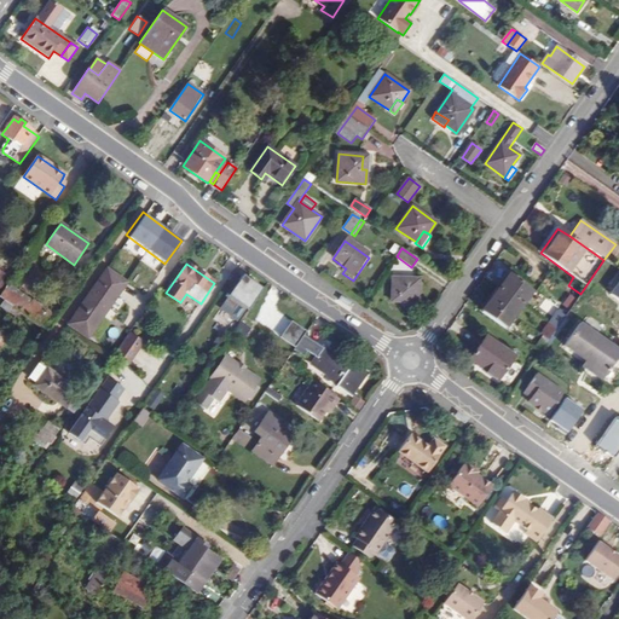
[(91,336),(128,283),(108,268),(71,322),(91,336)]
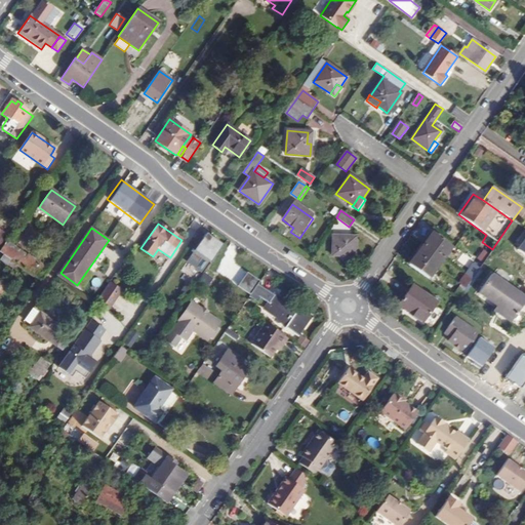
[(451,246),(433,232),(408,264),(428,278),(451,246)]
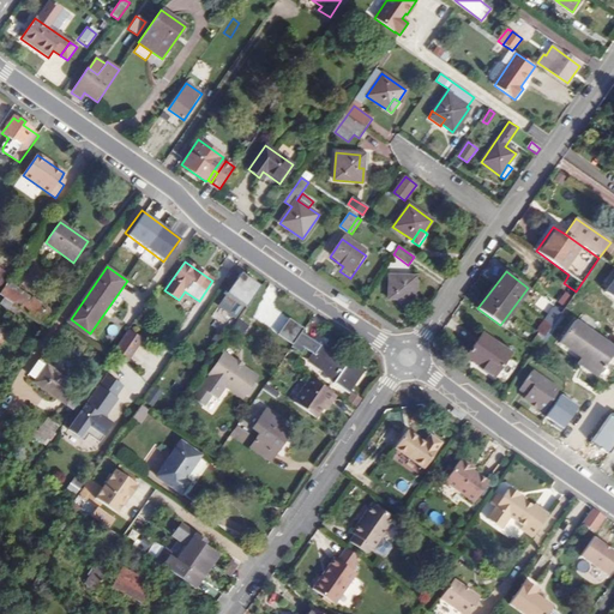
[(247,304),(259,287),(241,274),(229,290),(247,304)]
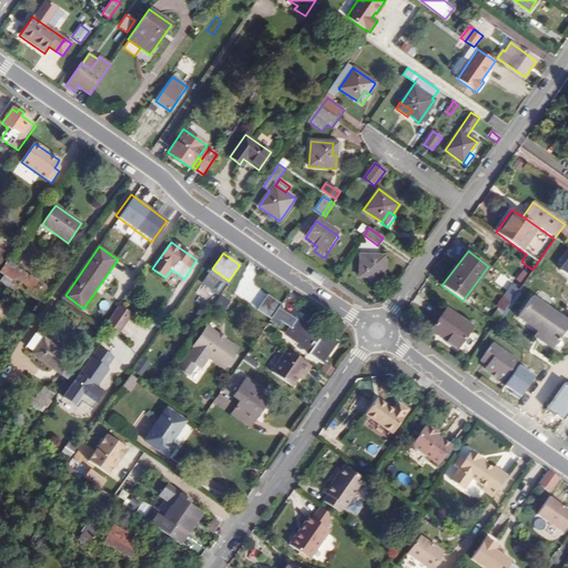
[(359,255),(359,277),(384,277),(385,256),(359,255)]
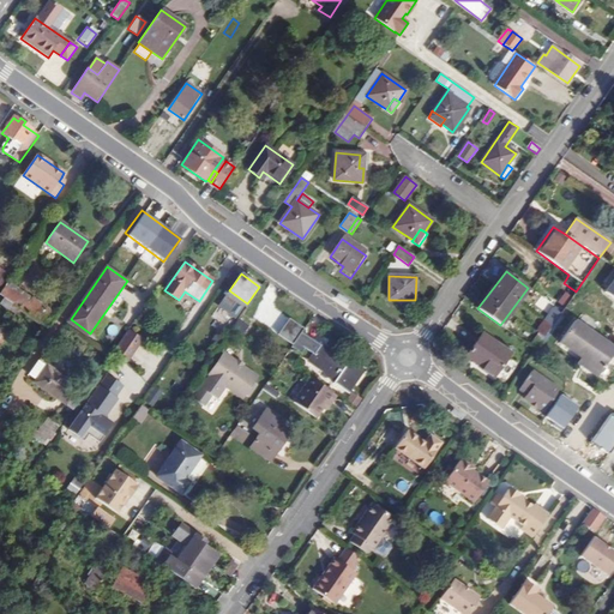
[(59,315),(49,309),(48,311),(8,282),(0,293),(0,294),(4,298),(0,302),(0,304),(16,317),(20,309),(49,329),(59,315)]
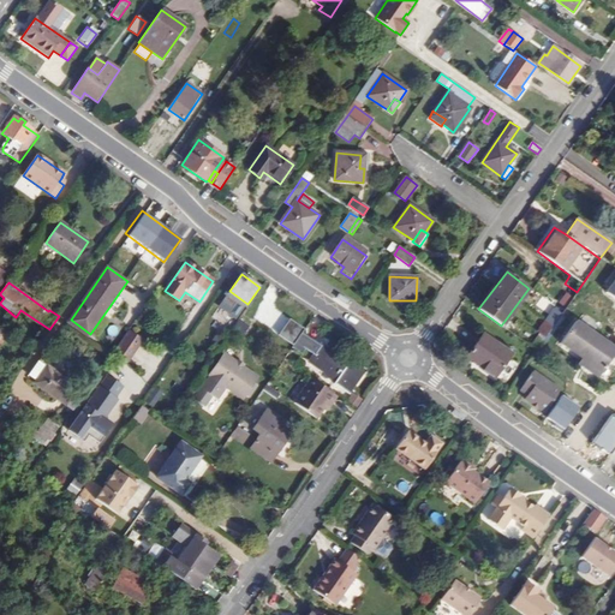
[(234,311),(230,320),(233,323),(239,315),(234,311)]
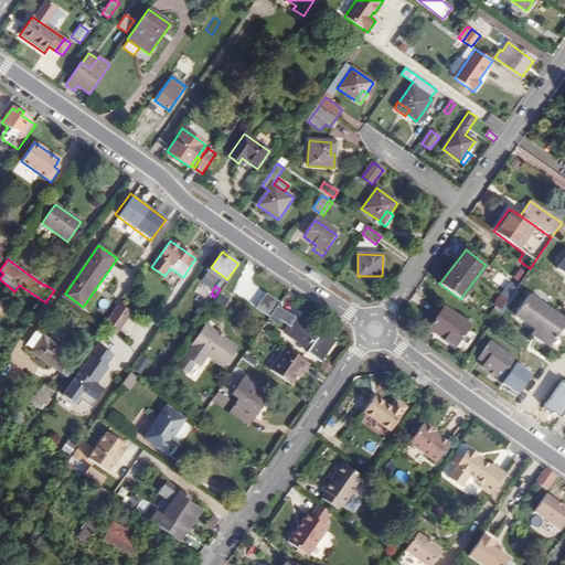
[(228,291),(224,287),(219,295),(224,298),(228,291)]
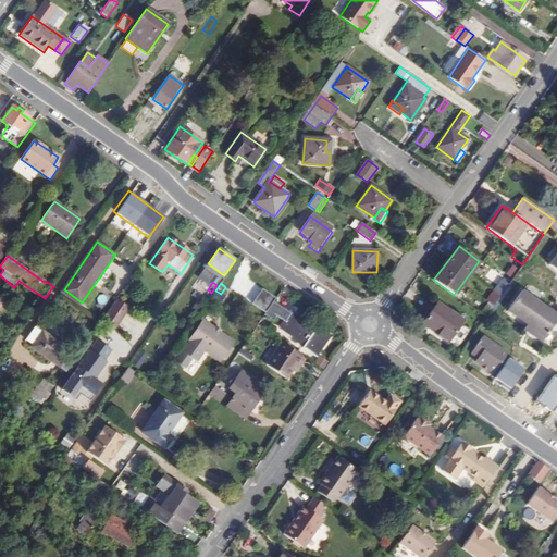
[(197,289),(188,284),(181,296),(189,301),(197,289)]
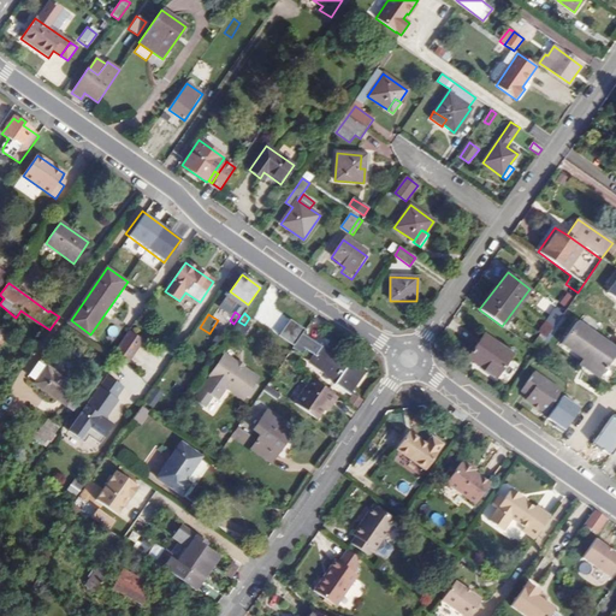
[(279,336),(294,347),(302,335),(306,330),(290,320),(279,336)]
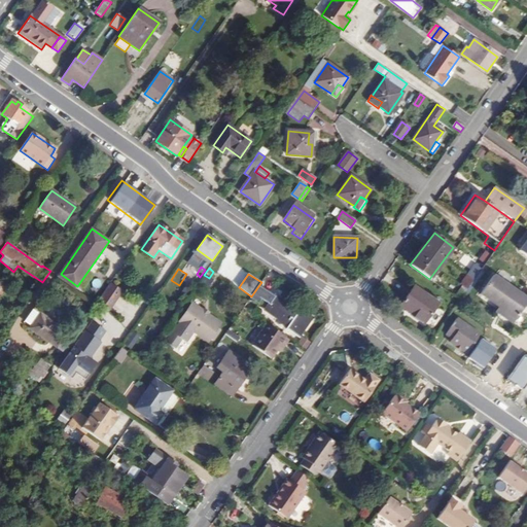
[(466,288),(472,278),(465,274),(460,284),(466,288)]
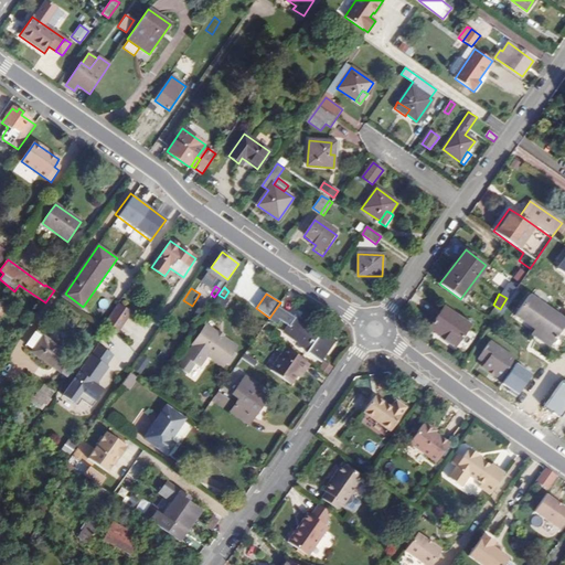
[(212,304),(217,308),(224,298),(219,295),(212,304)]
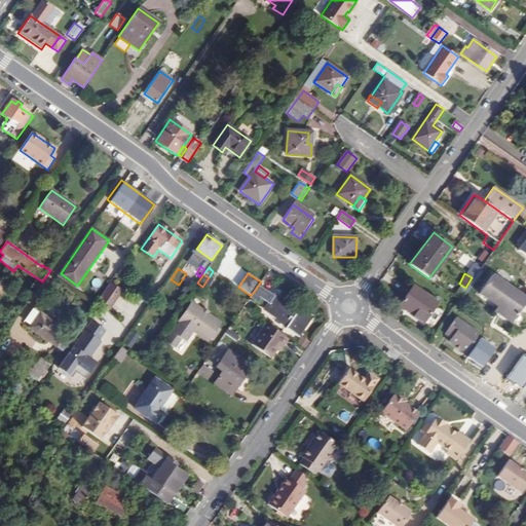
[(525,301),(525,298),(492,275),(479,294),(497,306),(502,310),(499,314),(512,323),(525,301)]
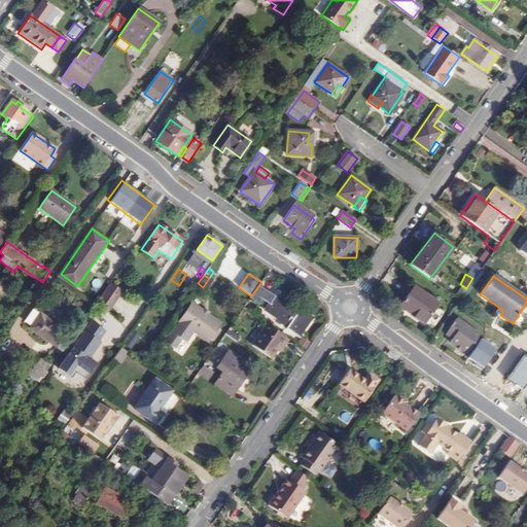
[(123,291),(110,283),(99,300),(110,309),(123,291)]
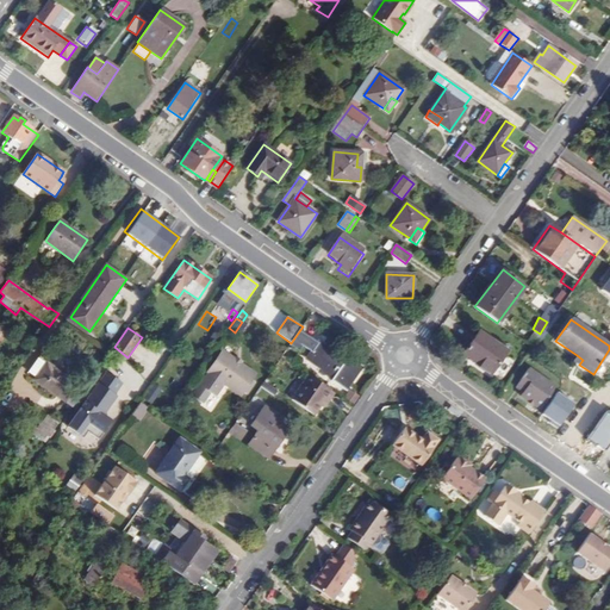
[(344,361),(299,331),(291,343),(290,346),(299,352),(303,347),(312,353),(307,359),(334,377),(330,381),(344,391),(362,366),(348,356),(344,361)]
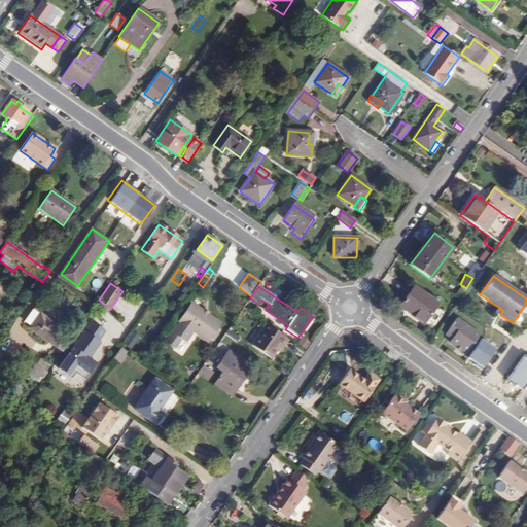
[(438,303),(414,286),(400,306),(412,314),(411,315),(423,324),(438,303)]
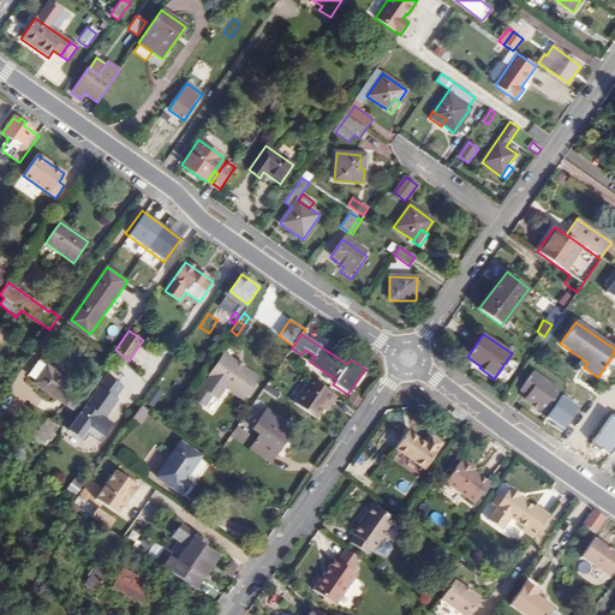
[(257,377),(225,354),(209,376),(210,376),(195,400),(204,407),(212,395),(216,399),(225,386),(243,399),(245,395),(249,398),(257,386),(254,383),(257,377)]
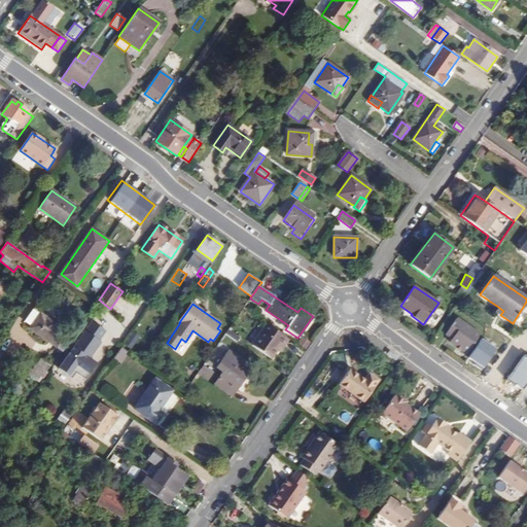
[(503,311),(498,307),(495,311),(500,315),(503,311)]
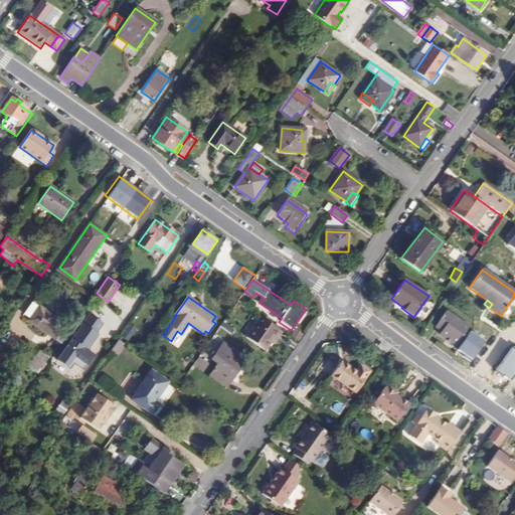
[(38,307),(32,302),(23,315),(30,319),(38,307)]
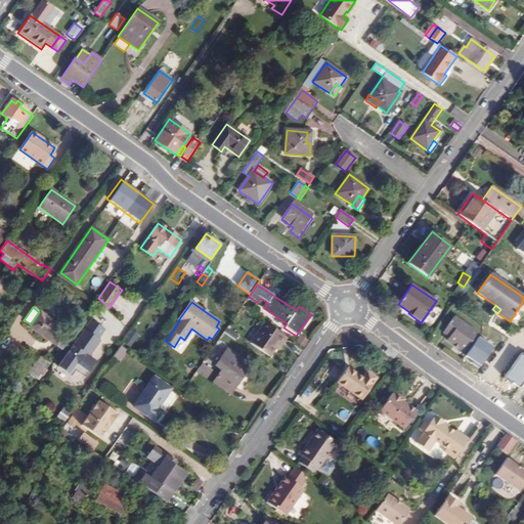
[(29,326),(62,350),(64,346),(72,336),(73,335),(40,312),(39,312),(31,324),(29,326)]
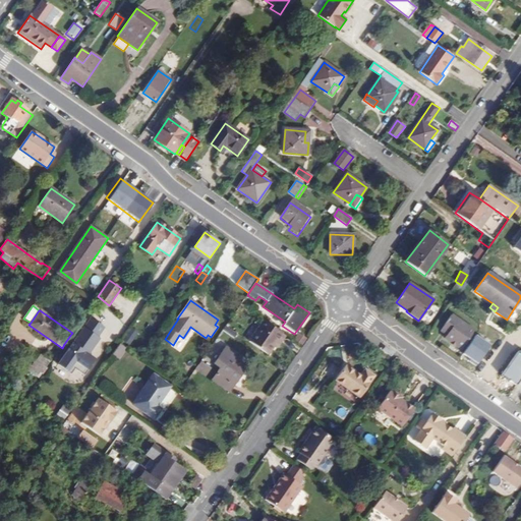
[(445,338),(461,349),(474,331),(451,314),(441,331),(447,335),(445,338)]
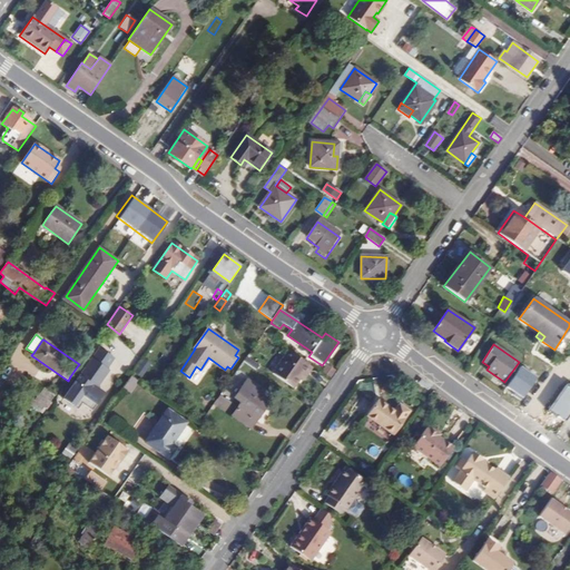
[(300,379),(304,373),(306,375),(312,367),(288,351),(273,374),(293,389),(300,379)]
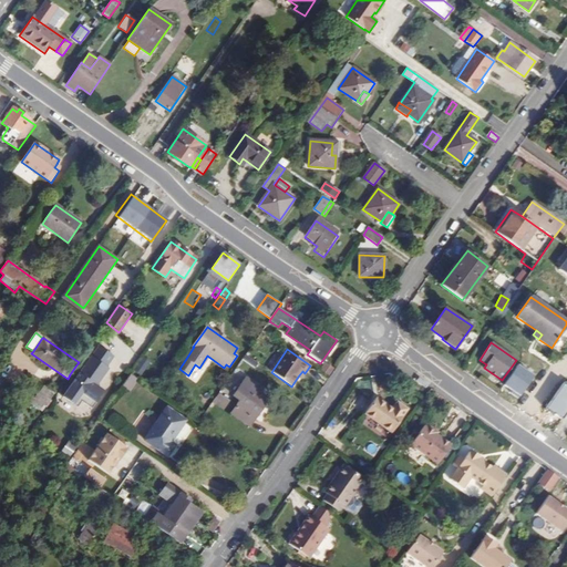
[(246,356),(241,360),(247,364),(251,359),(246,356)]
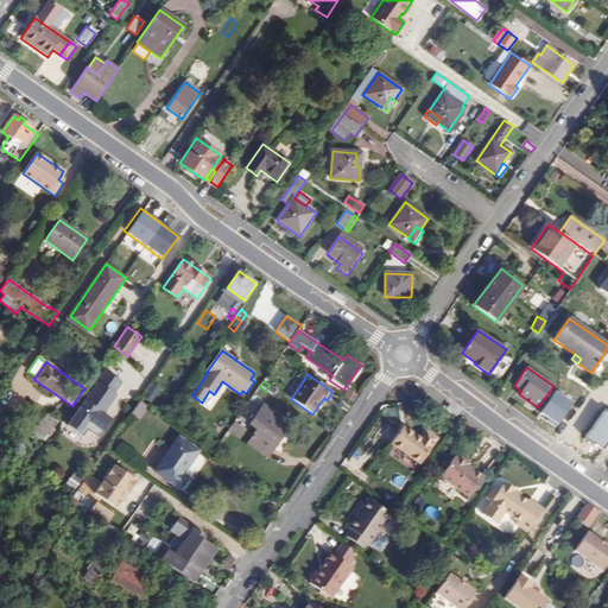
[(158,406),(165,391),(151,382),(143,398),(158,406)]
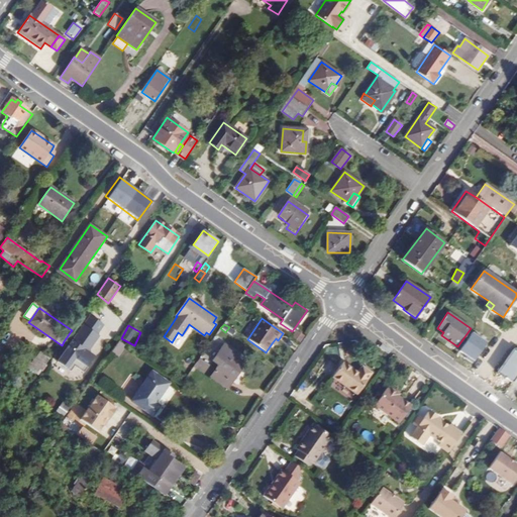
[(235,331),(229,327),(225,332),(232,336),(235,331)]
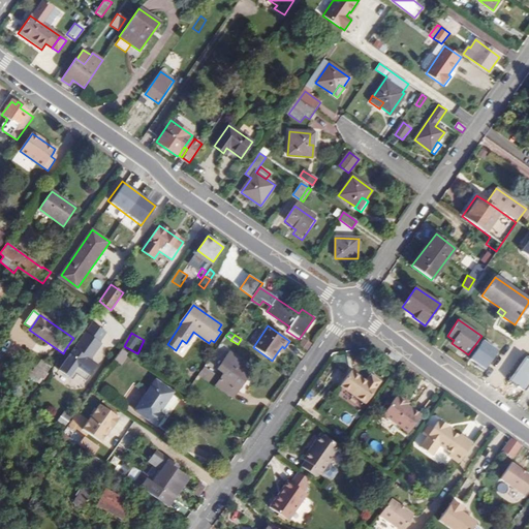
[(82,345),(72,339),(65,349),(74,355),(82,345)]
